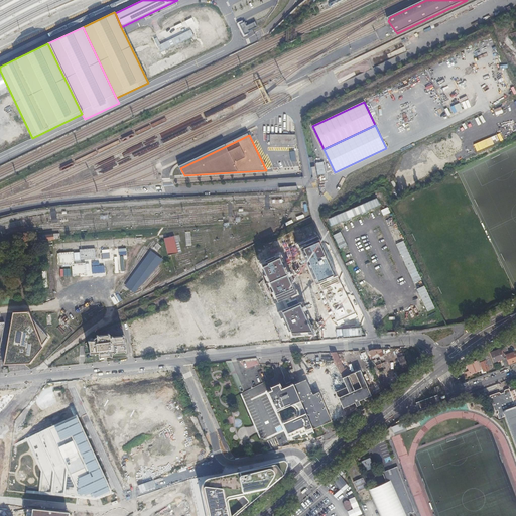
[(295,136),(271,135),(271,144),(295,145),(295,136)]
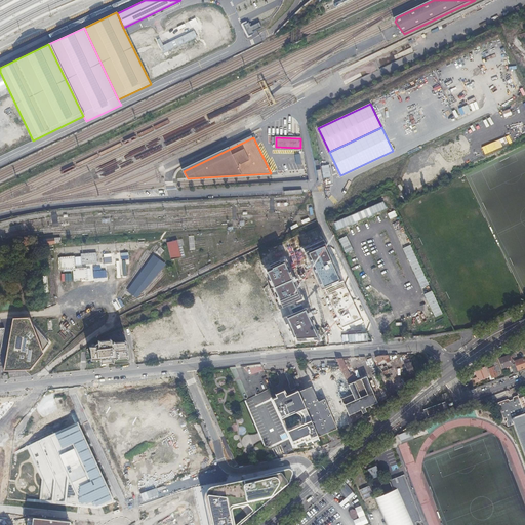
[(176,240),(166,243),(170,259),(180,257),(176,240)]
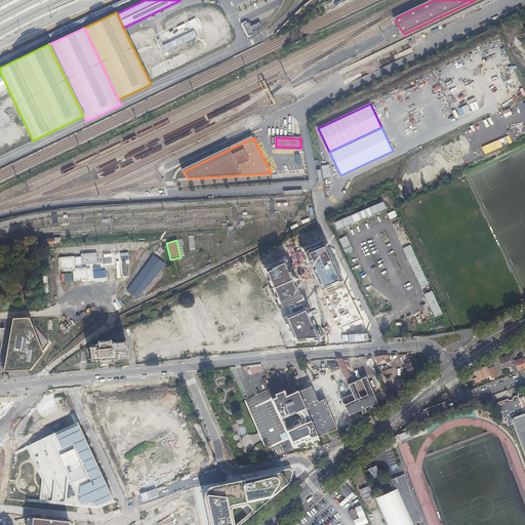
[(325,243),(305,251),(321,289),(324,288),(342,280),(325,243)]
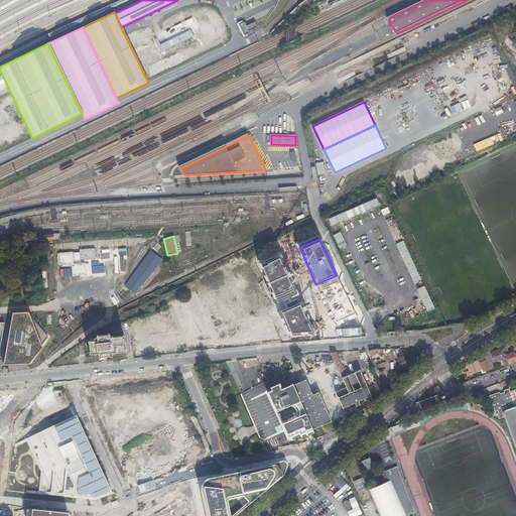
[(141,247),(137,244),(128,261),(133,263),(141,247)]
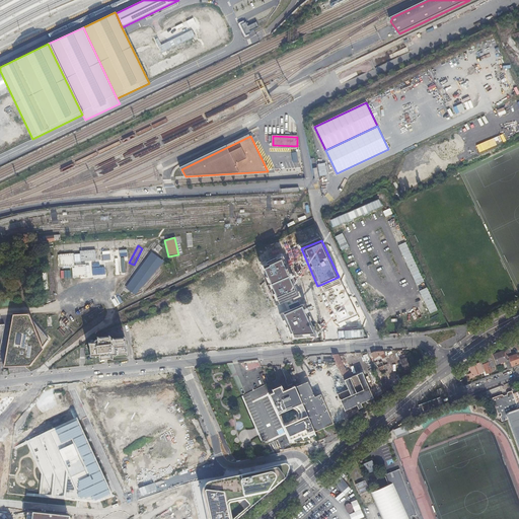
[(114,262),(124,262),(128,261),(127,249),(101,251),(102,263),(104,263),(114,262)]
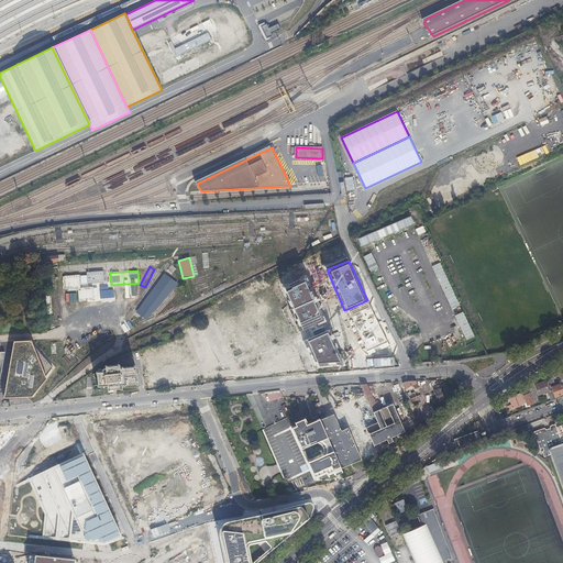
[(86,273),(87,284),(105,283),(103,272),(86,273)]
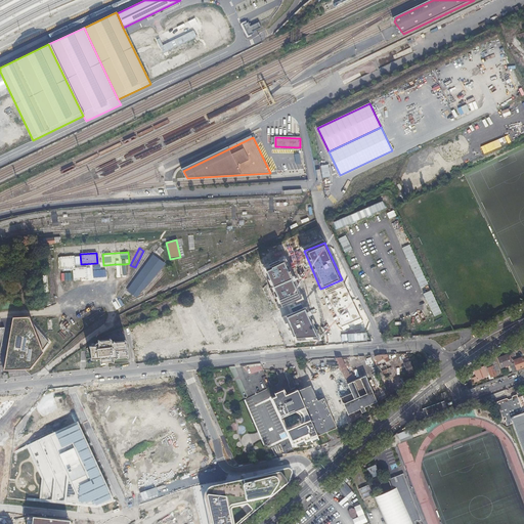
[(73,279),(87,278),(86,267),(74,268),(74,256),(59,257),(60,268),(72,268),(73,279)]
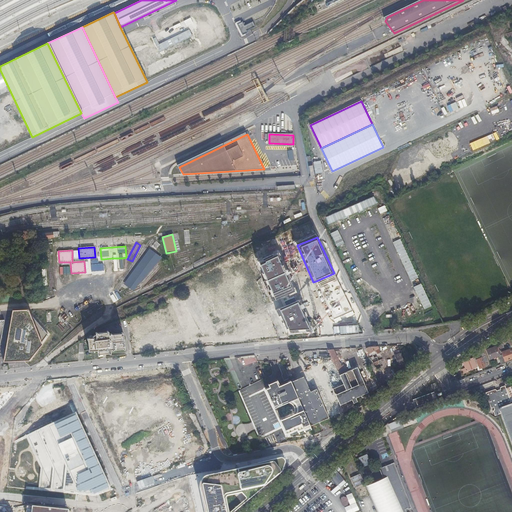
[(294,291),(277,252),(258,260),(266,279),(262,281),(271,301),(281,296),(292,292),(294,291)]
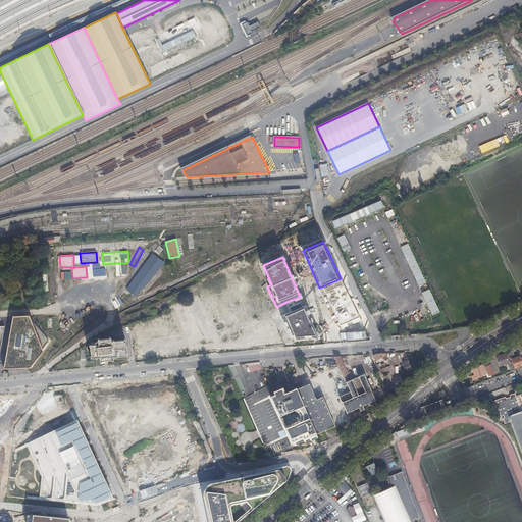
[(125,274),(124,263),(114,263),(115,275),(125,274)]
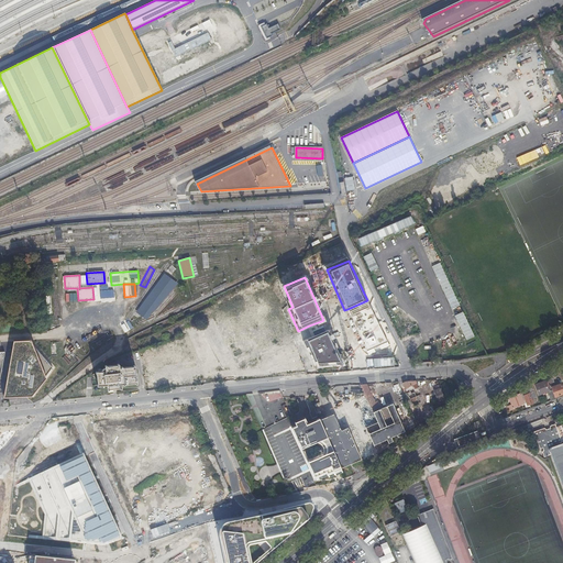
[(113,285),(111,285),(99,287),(100,299),(114,298),(113,285)]
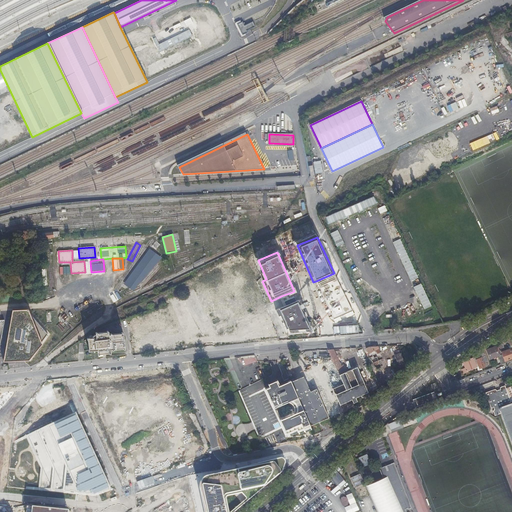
[(334,273),(316,281),(335,322),(355,315),(334,273)]
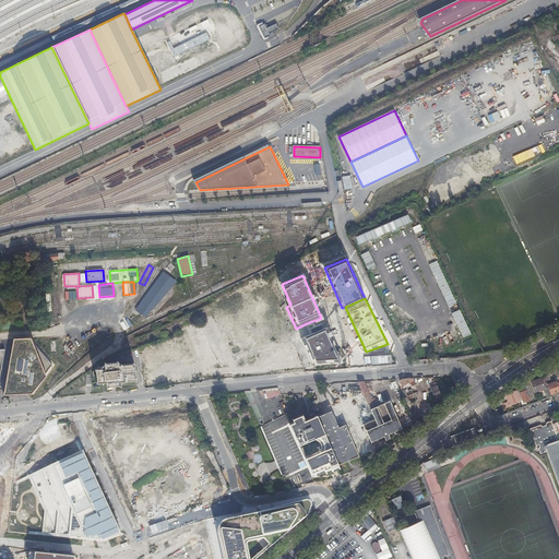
[(319,319),(307,323),(311,333),(322,329),(319,319)]
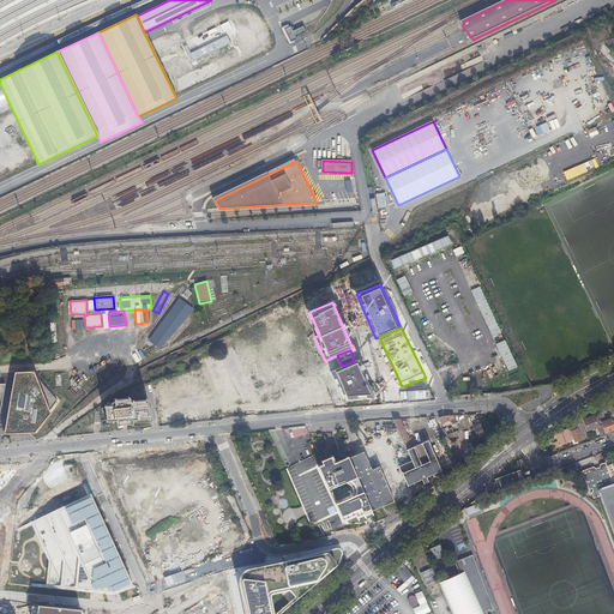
[(375,398),(357,359),(354,361),(342,366),(330,372),(343,401),(375,398)]
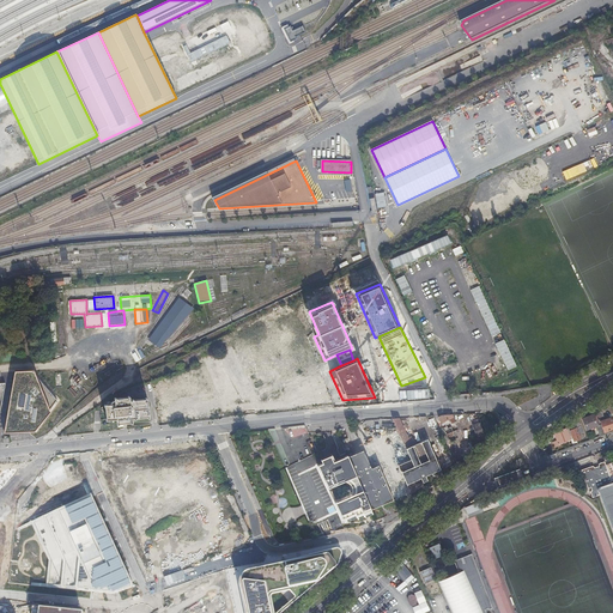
[(34,372),(14,374),(4,434),(35,432),(59,401),(34,372)]
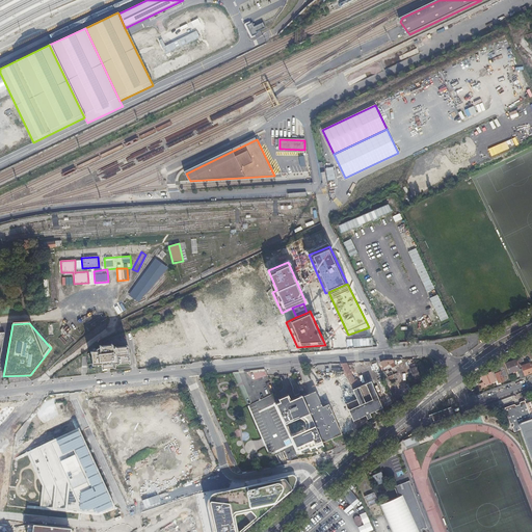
[(128,361),(129,361),(128,344),(126,344),(127,345),(116,346),(116,345),(114,345),(114,346),(113,346),(112,343),(111,343),(101,344),(99,344),(100,349),(90,350),(90,351),(91,351),(92,362),(91,362),(91,364),(101,363),(101,367),(103,367),(103,366),(113,365),(113,366),(115,366),(114,362),(116,362),(116,363),(118,363),(118,362),(128,361)]
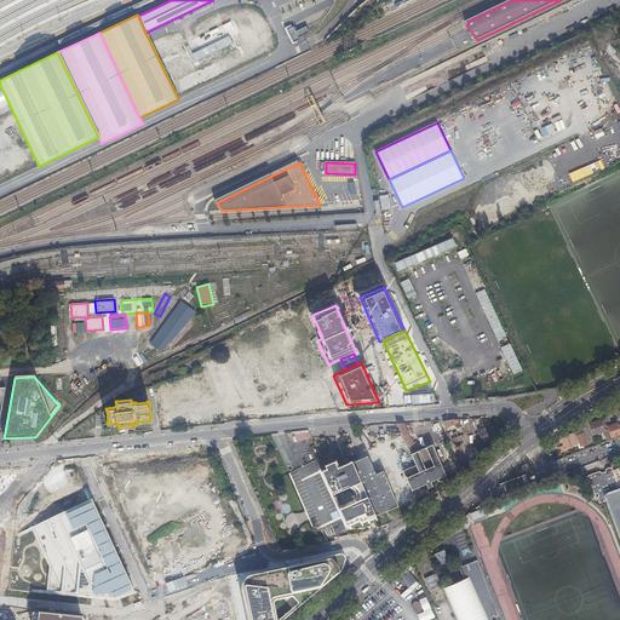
[(606,424),(610,436),(619,432),(619,429),(618,422),(612,424),(608,415),(603,417),(606,424)]
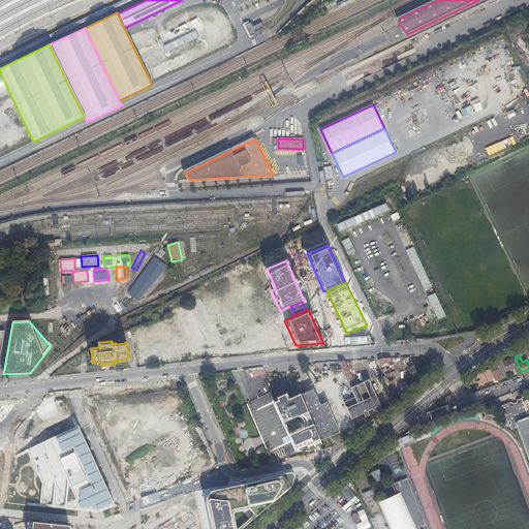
[(518,375),(522,374),(521,372),(517,362),(516,363),(515,358),(512,358),(512,356),(502,361),(505,370),(515,367),(516,368),(515,369),(518,375)]
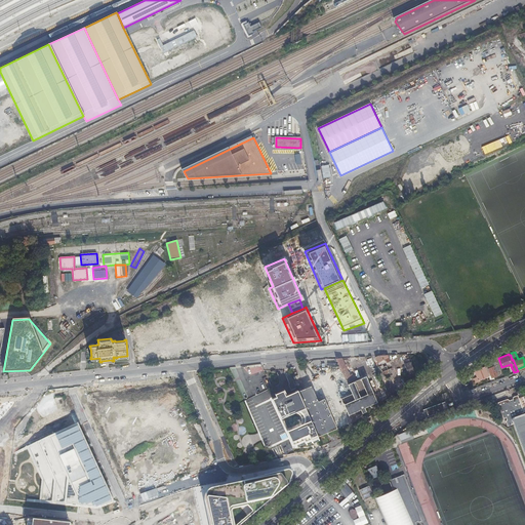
[(493,376),(497,374),(496,372),(492,362),(486,365),(487,366),(490,374),(491,377),(493,376)]
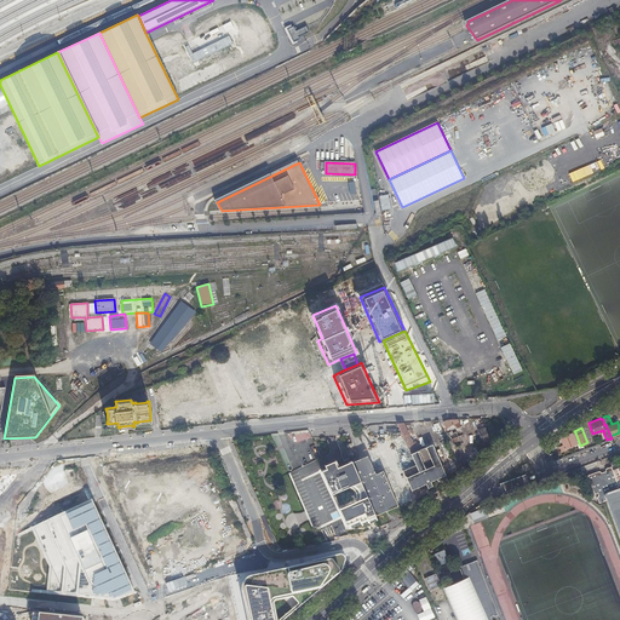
[(578,443),(573,432),(561,437),(566,448),(578,443)]
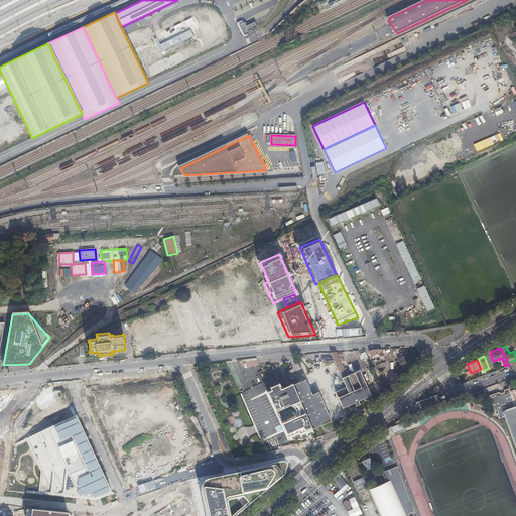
[(332,420),(318,391),(312,394),(309,388),(305,378),(292,384),(294,388),(312,428),(319,425),(332,420)]
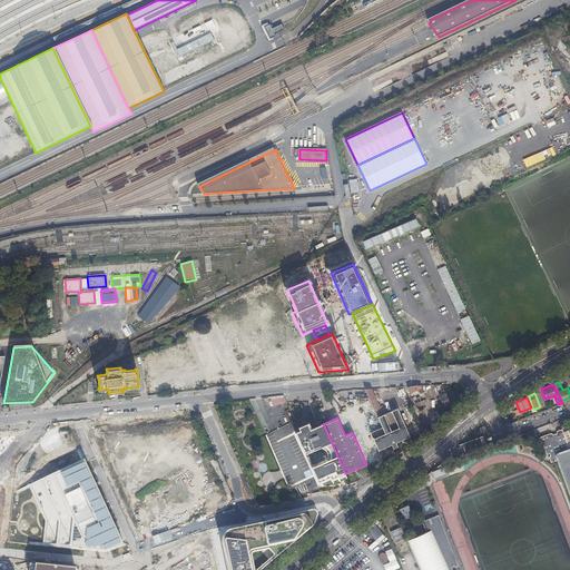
[(343,479),(346,478),(345,473),(325,429),(323,424),(323,423),(311,428),(308,422),(298,426),(300,430),(295,432),(305,453),(322,445),(323,448),(324,448),(325,449),(326,449),(326,450),(327,451),(328,452),(328,454),(328,455),(328,457),(328,458),(327,459),(328,460),(312,468),(321,485),(332,481),(326,468),(336,463),(343,479)]
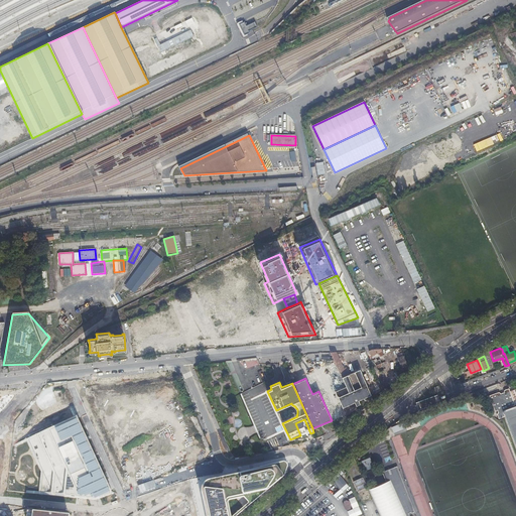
[(503,412),(515,407),(514,406),(508,389),(506,390),(505,390),(505,391),(505,392),(501,394),(501,393),(500,392),(499,392),(490,396),(495,411),(498,410),(499,412),(498,413),(498,414),(498,415),(500,419),(503,418),(503,417),(505,416),(503,412)]
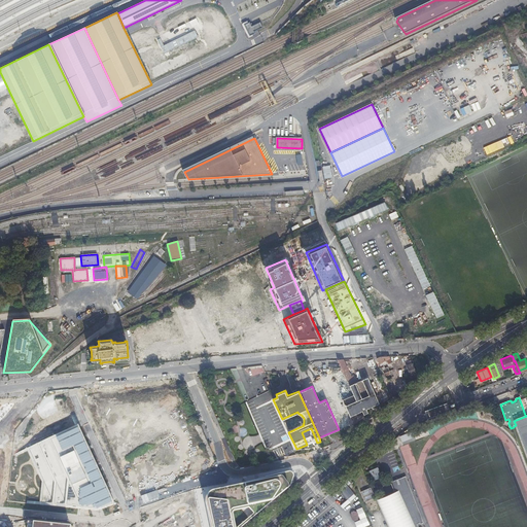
[(447,402),(424,412),(427,419),(450,411),(447,402)]
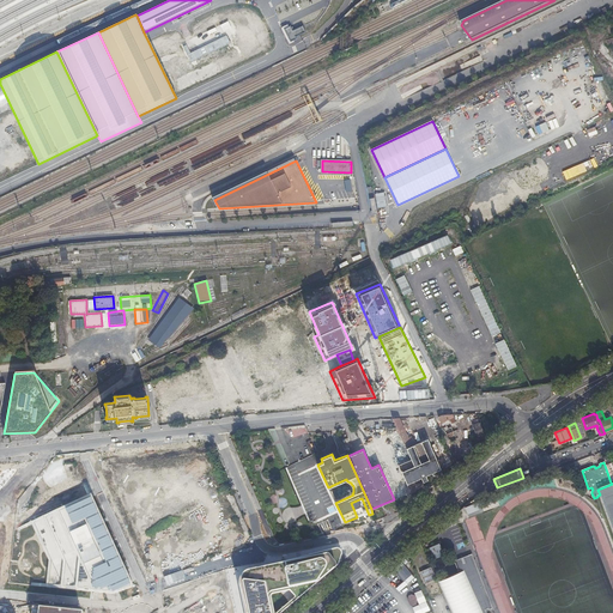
[(612,483),(612,484),(598,490),(600,495),(612,530),(612,483)]
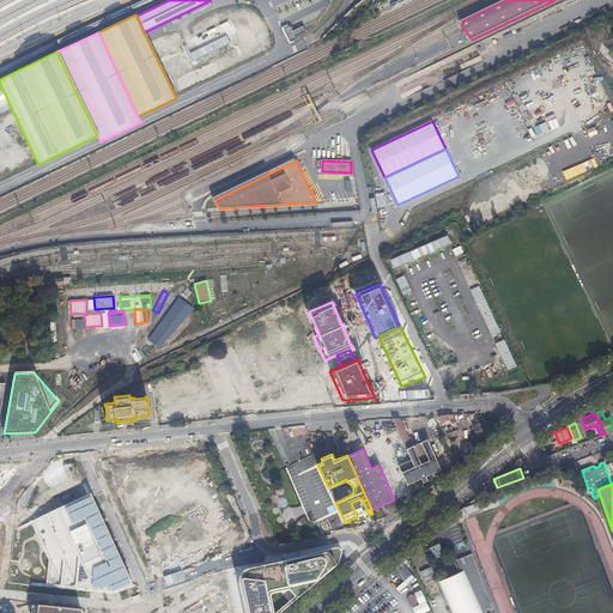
[(133,587),(91,495),(59,509),(43,515),(34,520),(50,559),(48,587),(61,588),(65,589),(80,590),(96,593),(110,594),(133,587)]
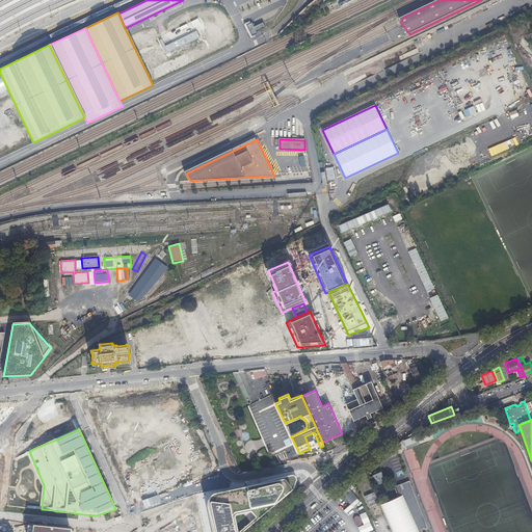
[(317,449),(320,447),(314,432),(304,436),(310,449),(310,450),(316,448),(317,449)]
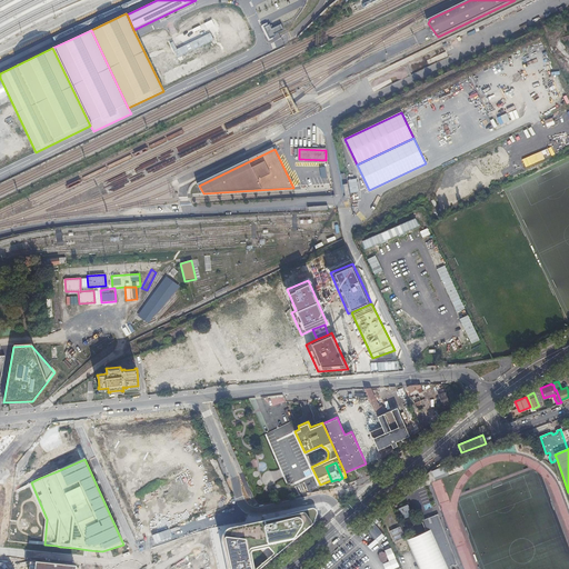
[(446,466),(432,470),(435,475),(447,470),(446,466)]
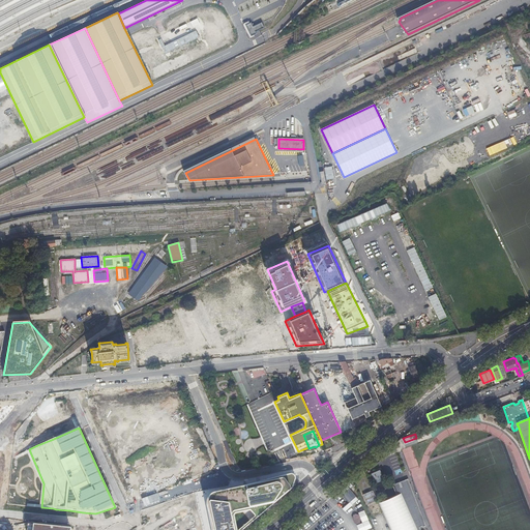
[(372,473),(376,483),(384,480),(384,479),(383,479),(380,471),(380,470),(372,473)]
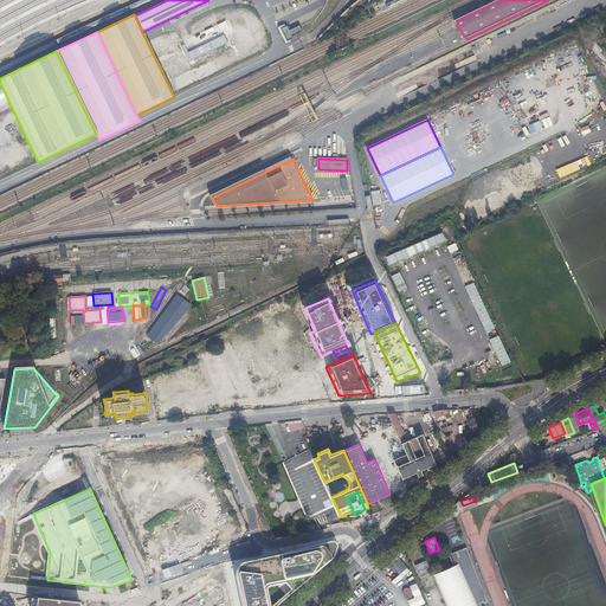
[(257,562),(245,566),(242,568),(239,571),(238,573),(238,577),(244,605),(266,605),(263,582),(277,580),(278,581),(279,581),(281,580),(282,579),(284,579),(284,581),(292,591),(294,592),(295,592),(334,560),(337,550),(337,547),(336,545),(335,545),(331,543),(279,556),(279,559),(269,562),(268,560),(266,560),(264,561),(264,563),(258,563),(257,562)]
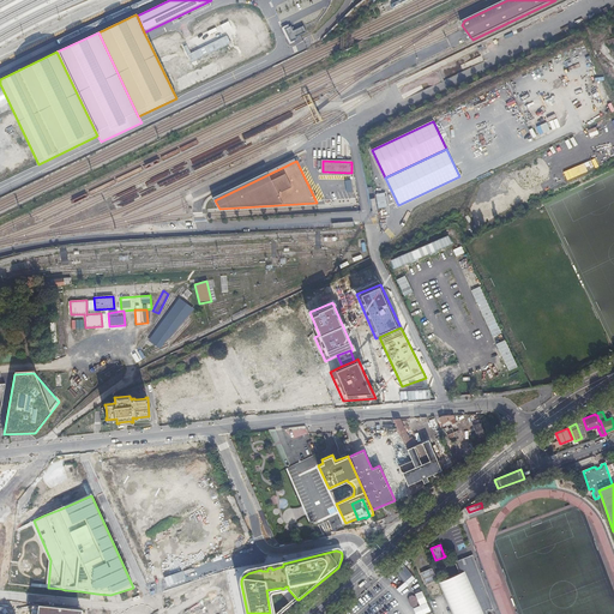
[(456,561),(461,572),(465,570),(485,613),(488,613),(487,609),(489,608),(491,609),(494,608),(491,601),(488,596),(489,596),(487,589),(486,590),(485,585),(482,578),(481,578),(480,573),(481,573),(474,554),(464,558),(467,563),(464,564),(463,558),(456,561)]
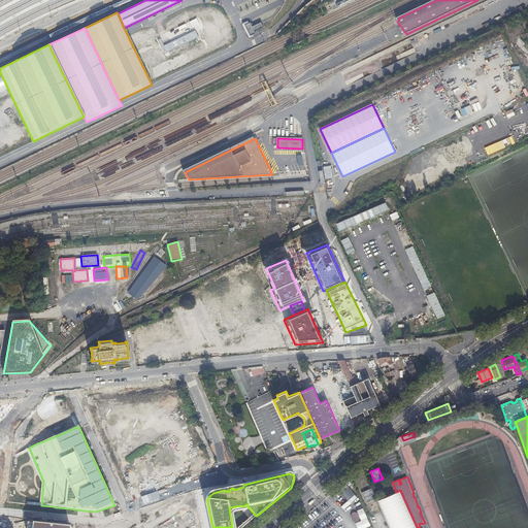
[(366,503),(377,498),(372,488),(362,493),(366,503)]
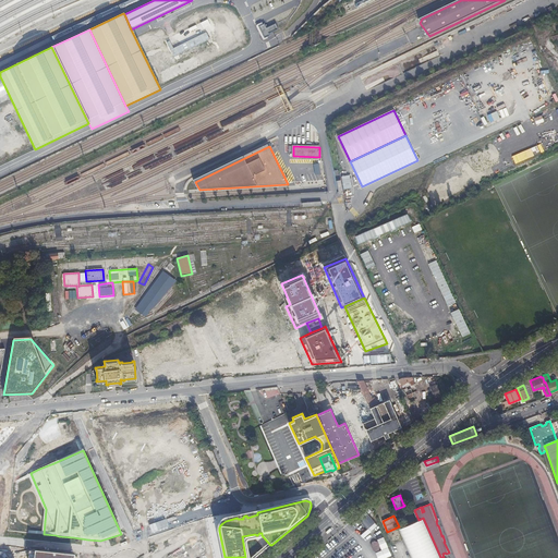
[(419,520),(400,529),(413,557),(440,557),(423,518),(419,520)]
